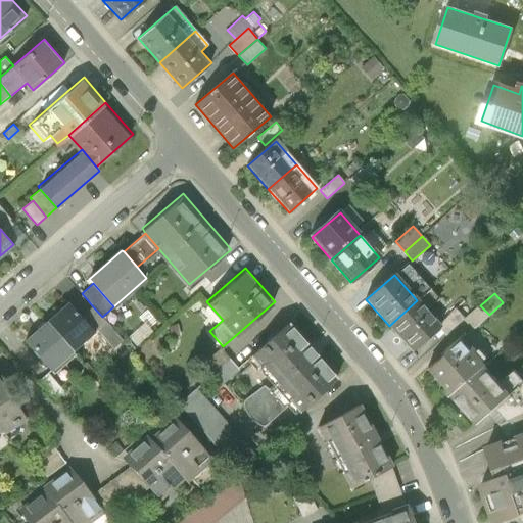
[(68,299),(47,318),(75,349),(96,330),(83,315),(68,299)]
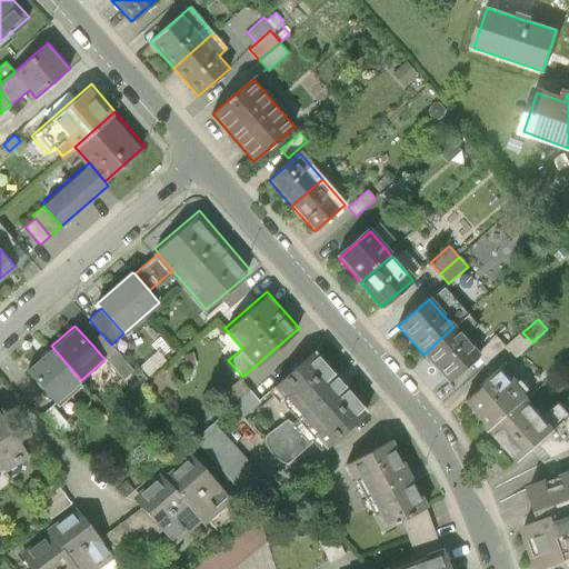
[(477,353),(453,327),(423,355),(448,382),(478,356),(479,355),(477,353)]
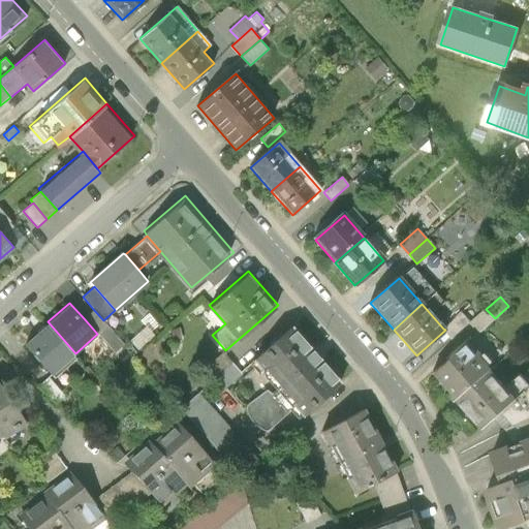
[(93,309),(84,318),(97,334),(114,353),(124,344),(103,320),(93,309)]
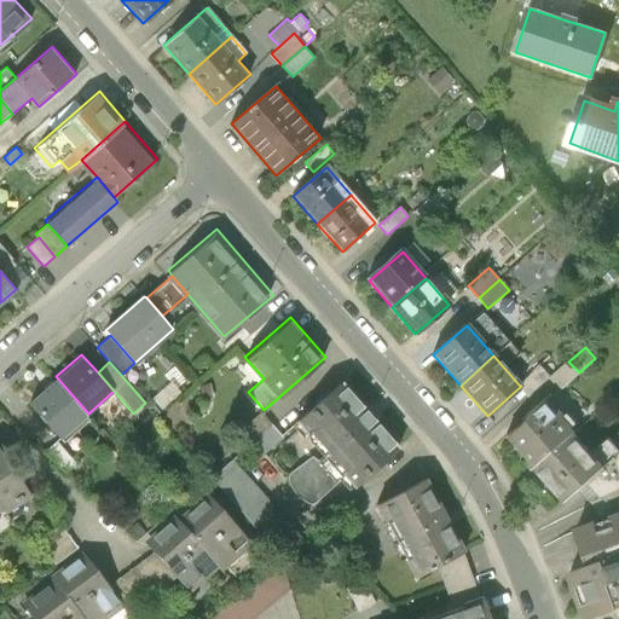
[(560,391),(579,372),(568,362),(553,375),(549,379),(560,391)]
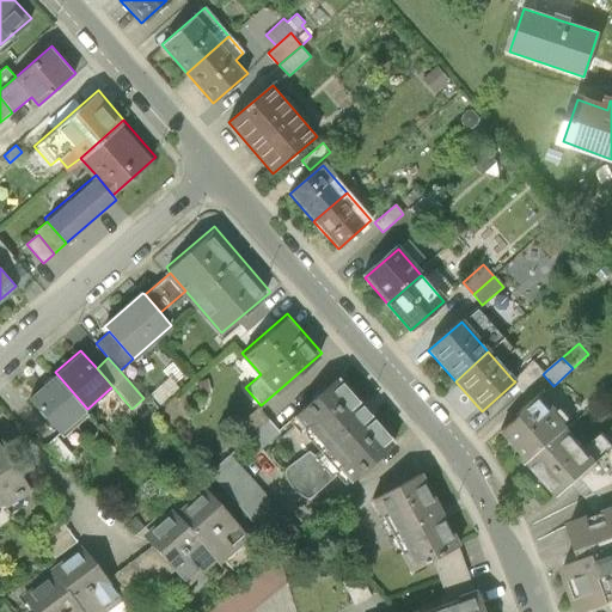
[(537,360),(513,380),(515,381),(514,383),(522,392),(543,374),(546,371),(537,360)]
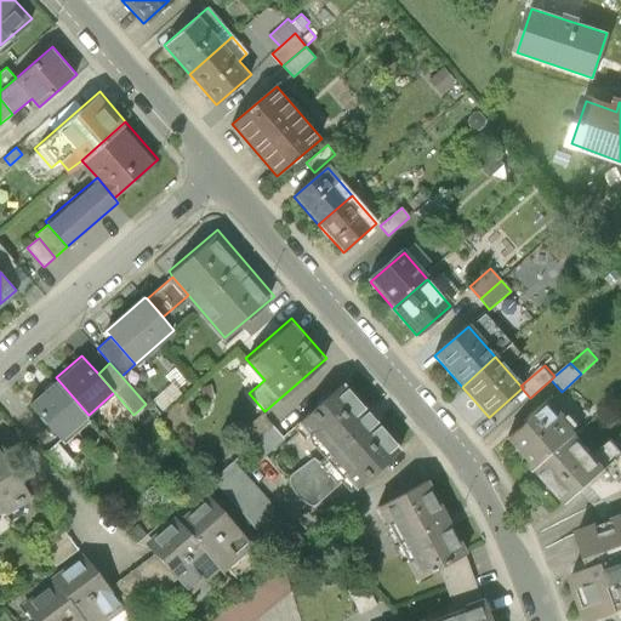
[(61,438),(89,415),(56,377),(28,402),(61,438)]
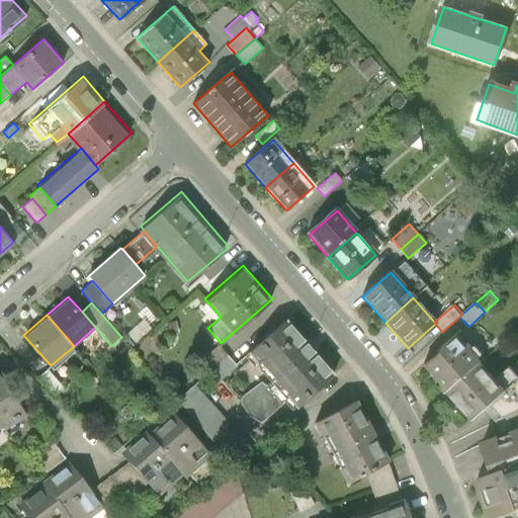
[(290,315),(245,354),(254,366),(258,363),(271,379),(266,383),(261,379),(242,396),(243,402),(246,408),(249,413),(253,417),(259,420),(262,420),(284,400),(293,409),(337,371),(290,315)]
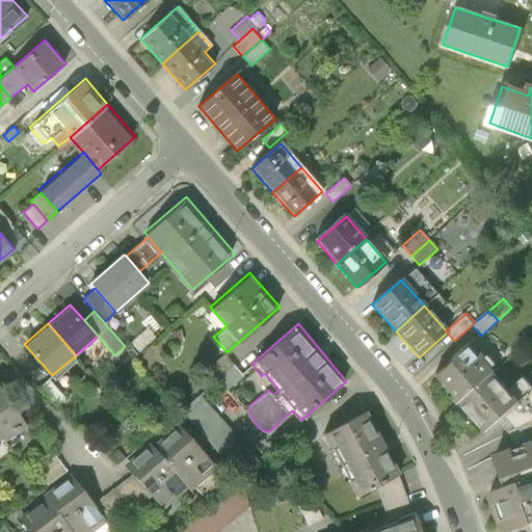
[(169,329),(174,345),(184,342),(180,326),(169,329)]
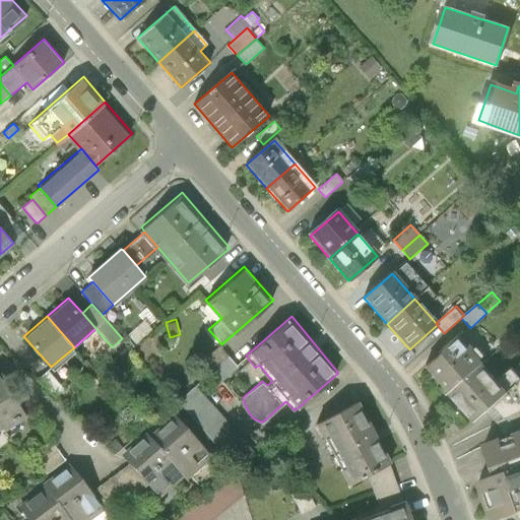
[(423,367),(448,394),(479,365),(481,364),(469,350),(471,348),(458,333),(423,367)]
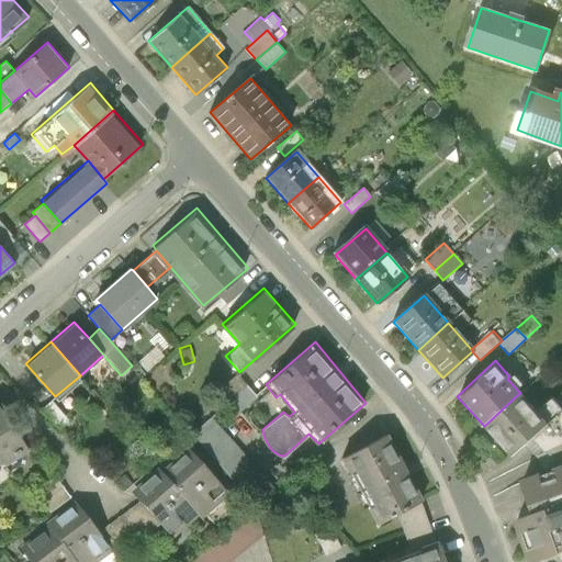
[(256,395),(237,373),(215,393),(225,404),(233,414),(256,395)]
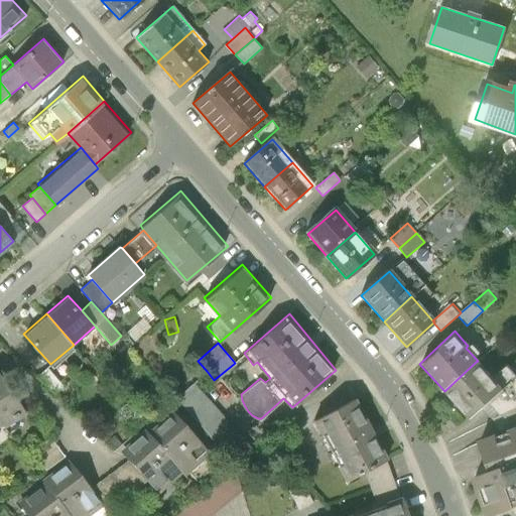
[(490,377),(476,362),(444,391),(470,419),(489,402),(502,391),(490,377)]
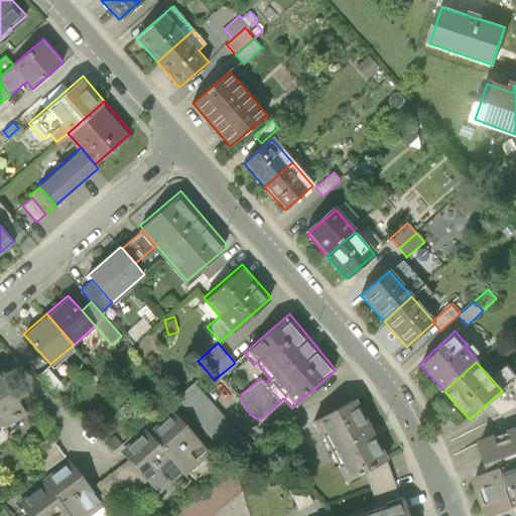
[(500,415),(515,407),(515,374),(505,363),(490,377),(502,391),(489,402),(500,415)]
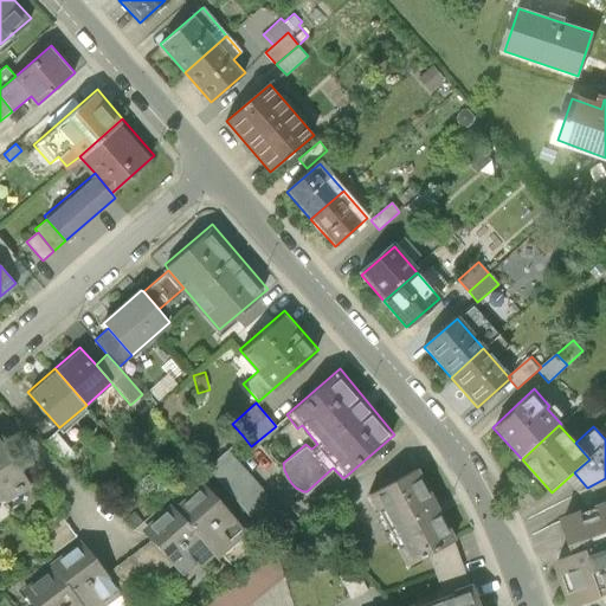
[(0,436),(0,489),(4,496),(6,498),(31,482),(0,436)]
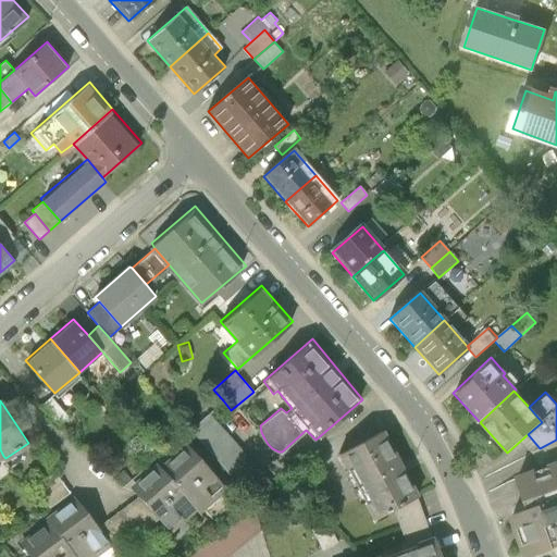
[(260,472),(209,413),(190,430),(242,487),(260,472)]
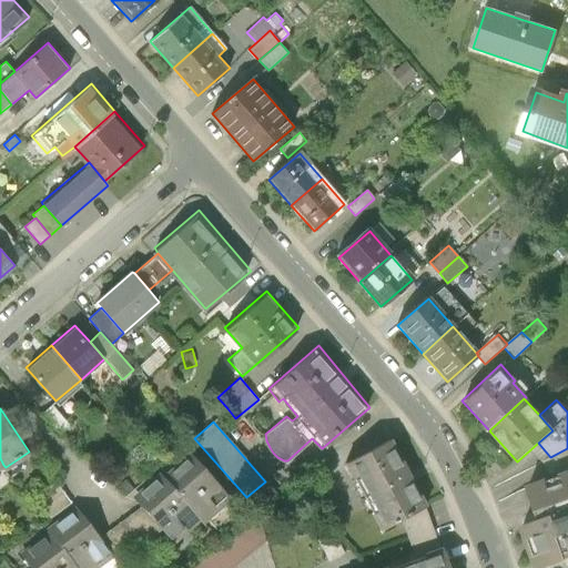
[(346,460),(383,528),(402,518),(426,505),(429,503),(393,435),(346,460)]
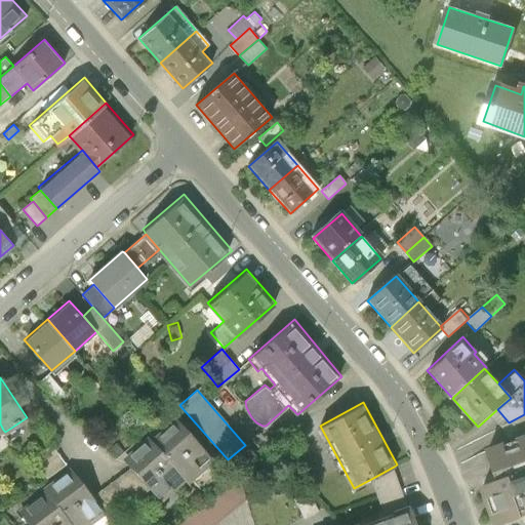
[(150,438),(187,480),(190,484),(214,461),(176,416),(150,438)]
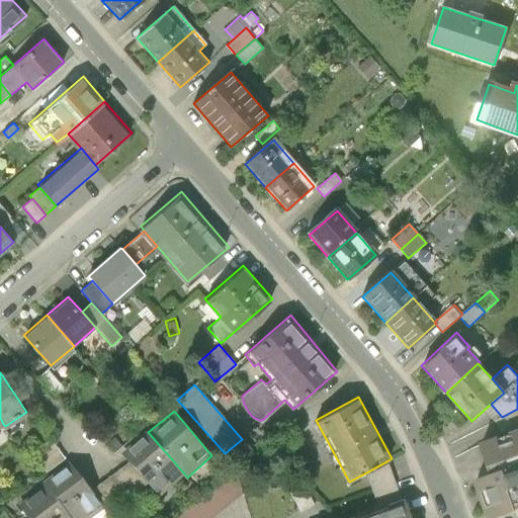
[(147,430),(120,451),(128,460),(147,482),(158,496),(184,473),(148,432),(147,430)]
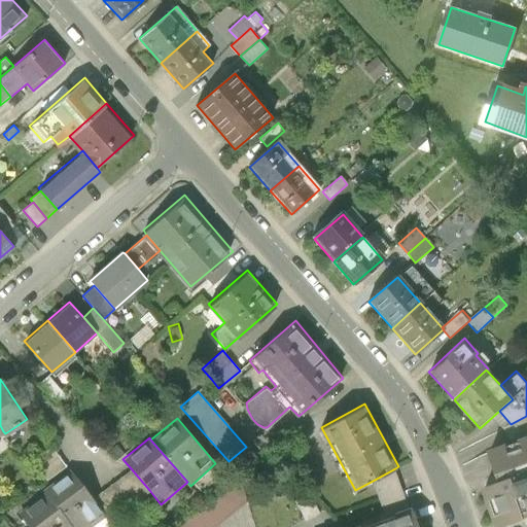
[(116,444),(107,452),(115,461),(125,453),(116,444)]
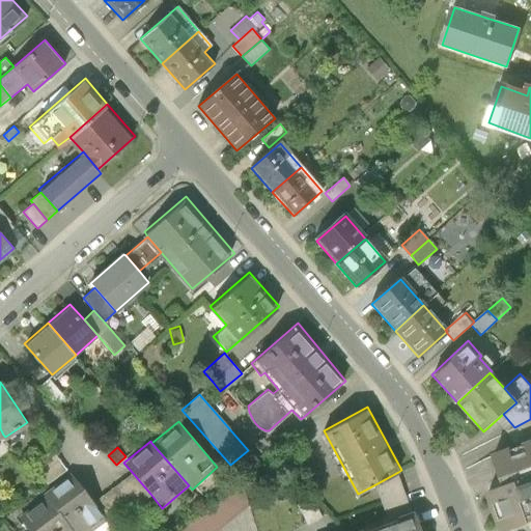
[(507,485),(524,480),(530,477),(530,447),(498,459),(507,485)]
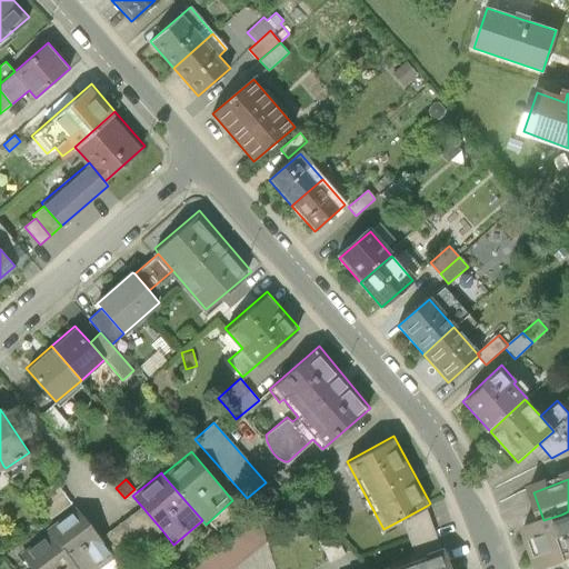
[(71,502),(56,481),(35,497),(50,518),(71,502)]
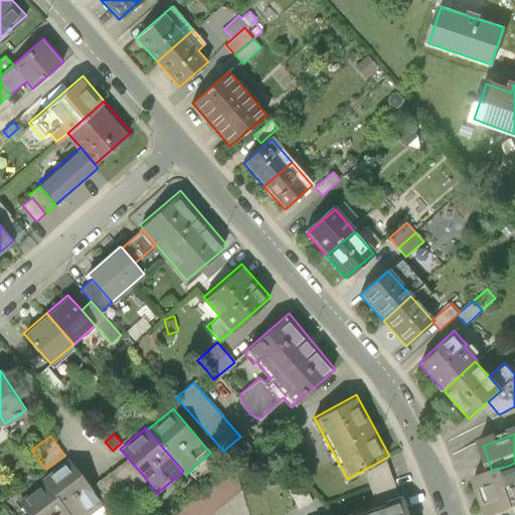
[(128,458),(90,487),(103,504),(105,506),(130,486),(133,489),(146,479),(128,458)]
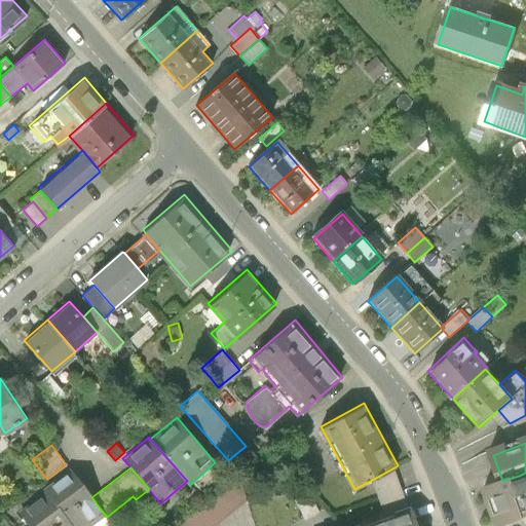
[(395,467),(372,480),(382,512),(407,503),(395,467)]
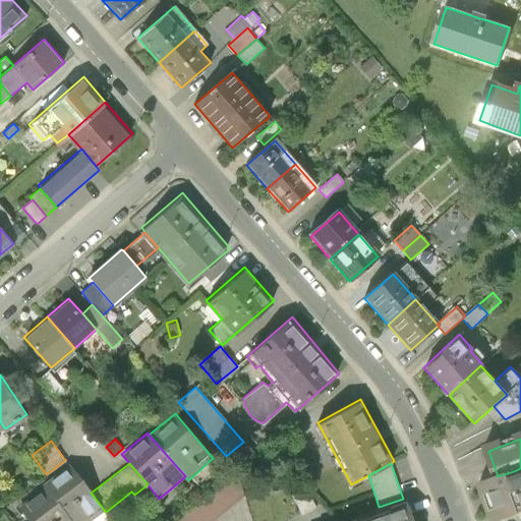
[(91,493),(69,464),(44,482),(45,485),(71,520),(89,520),(104,510),(91,493)]
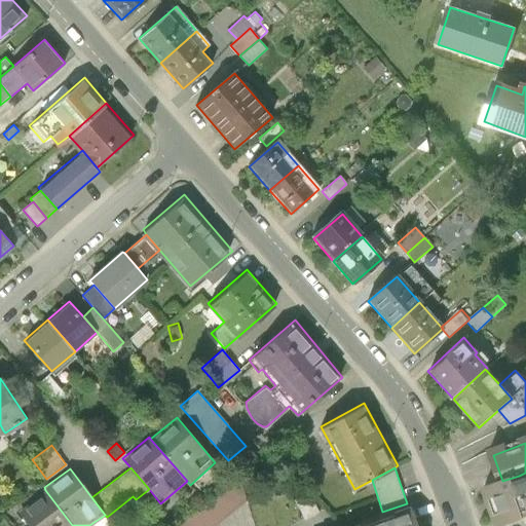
[(498,525),(503,525),(525,518),(525,473),(519,476),(502,481),(485,487),(498,525)]
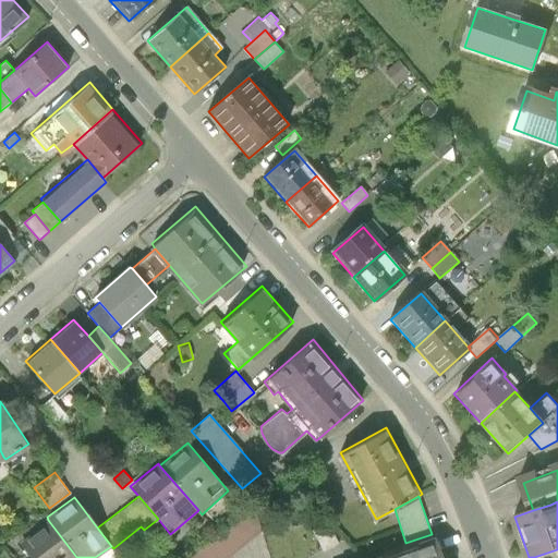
[(184,557),(227,557),(263,530),(253,505),(184,557)]
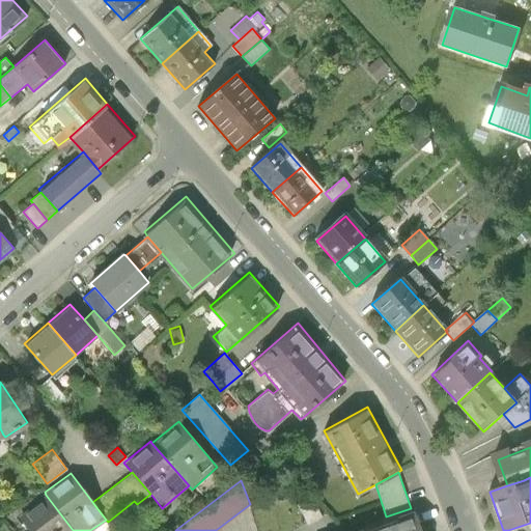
[(73,530),(46,495),(19,514),(30,530),(31,530),(73,530)]
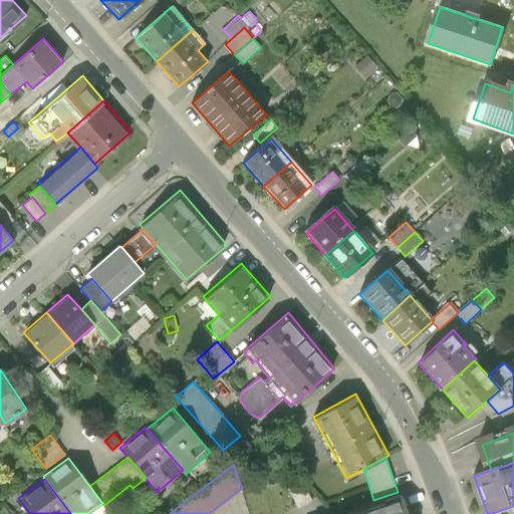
[(302,479),(287,486),(296,508),(312,501),(302,479)]
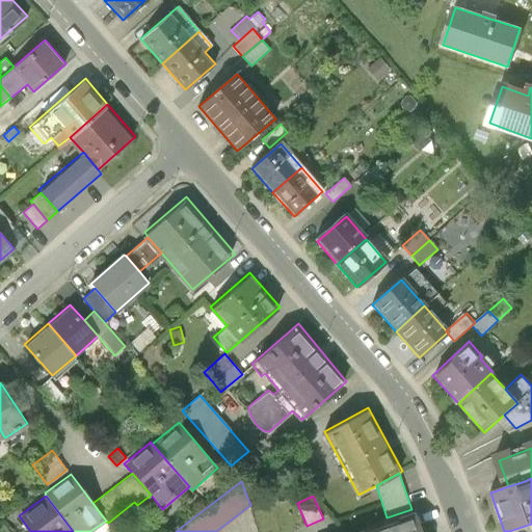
[(155,509),(148,499),(137,506),(144,516),(155,509)]
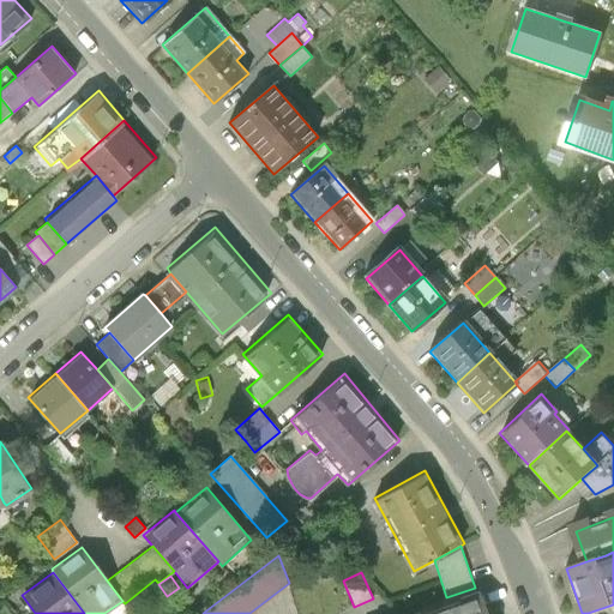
[(446,597),(401,613),(488,613),(479,587),(475,588),(446,597)]
